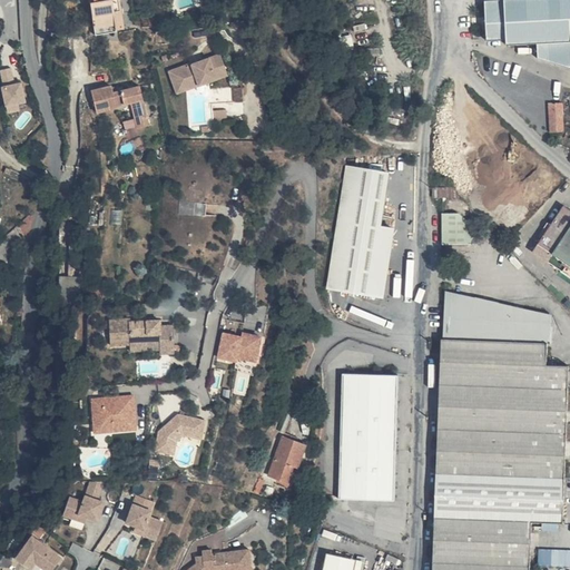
[(86,0),(90,25),(112,20),(110,3),(118,2),(117,0),(86,0)]
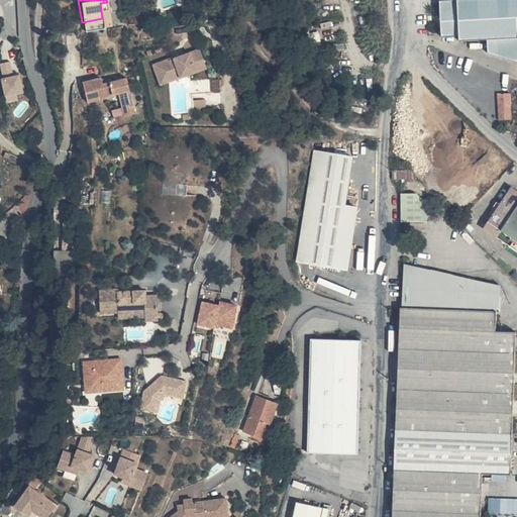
[(516,0),(439,0),(439,33),(458,32),(458,36),(487,36),(488,50),(516,60),(516,0)]
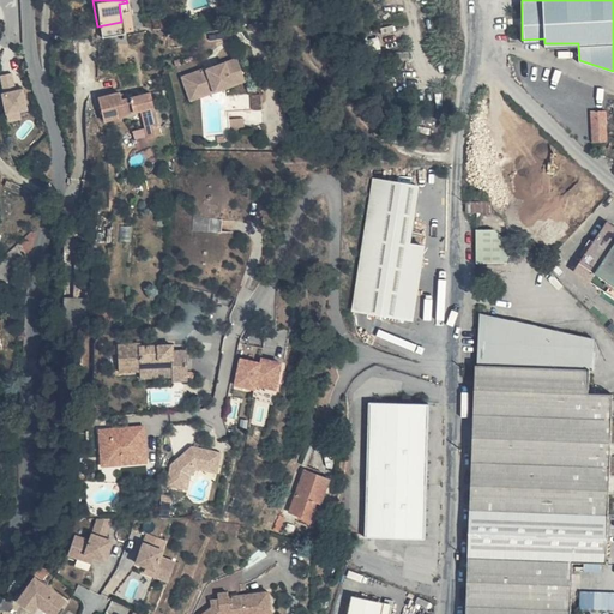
[(131,20),(127,2),(119,4),(121,22),(131,20)]
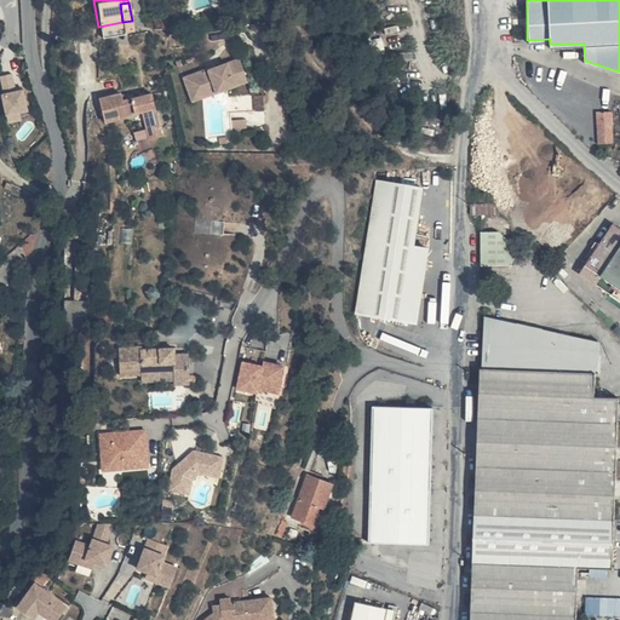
[(122,22),(98,27),(99,36),(122,33),(124,29),(135,28),(132,21),(122,22)]
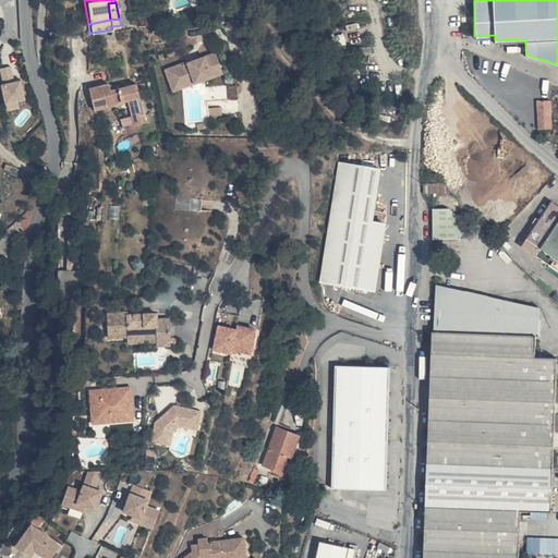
[(190,62),(166,70),(170,82),(179,79),(182,86),(196,82),(197,85),(214,80),(213,76),(225,72),(219,53),(190,63),(190,62)]
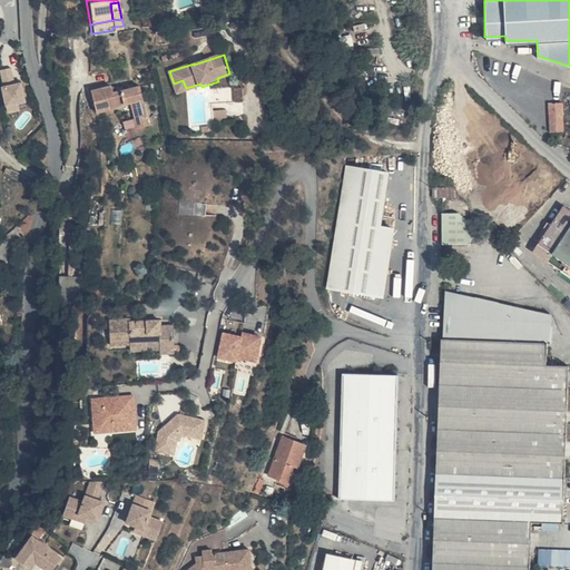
[(0,100),(17,99),(16,80),(9,80),(8,64),(0,64),(0,100)]
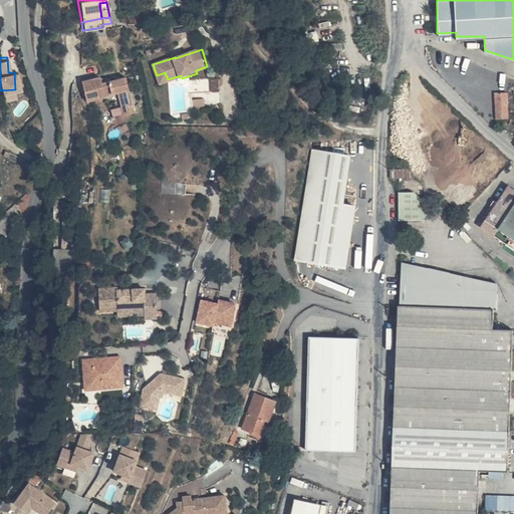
[(165,72),(157,75),(160,86),(182,78),(181,75),(168,79),(165,72)]
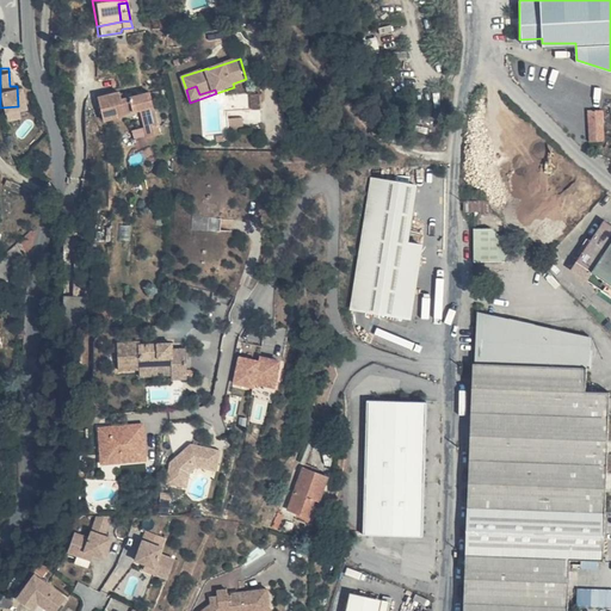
[(118,103),(115,91),(93,97),(99,121),(122,116),(121,113),(136,110),(142,141),(158,137),(149,96),(118,103)]
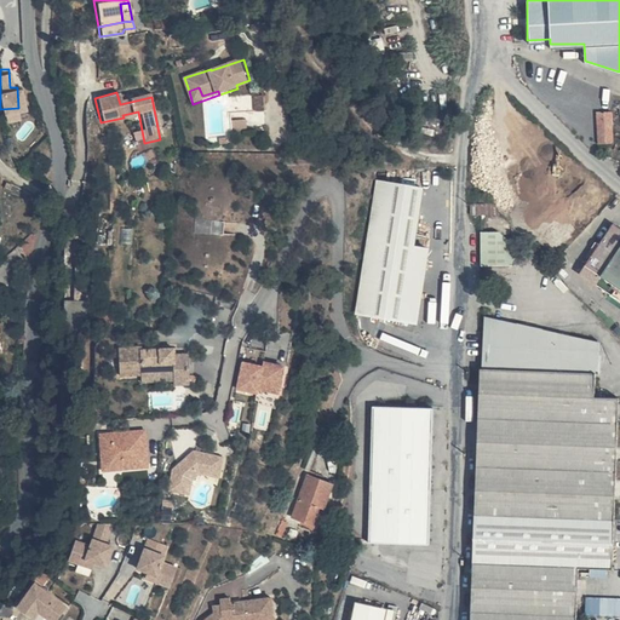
[(597,110),(598,143),(613,143),(612,110),(597,110)]
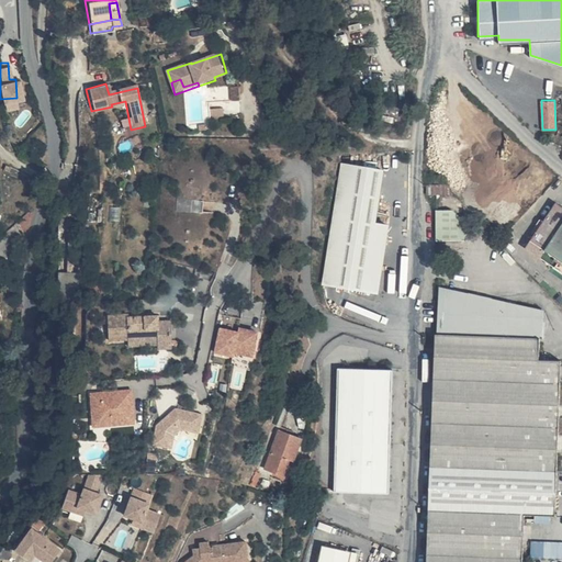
[(339,160),(324,284),(379,291),(388,222),(374,221),(381,166),(339,160)]
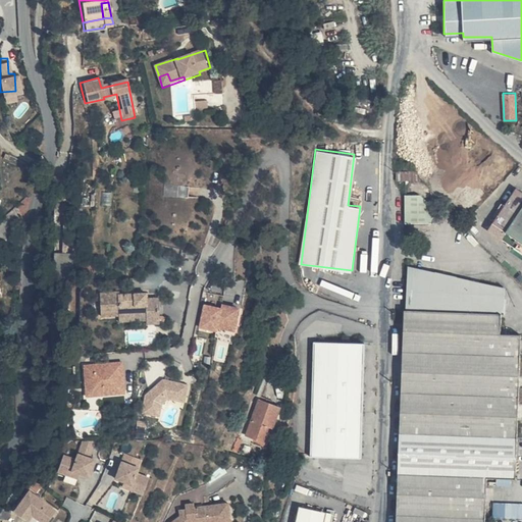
[(521,191),(515,187),(490,222),(521,244),(521,191)]
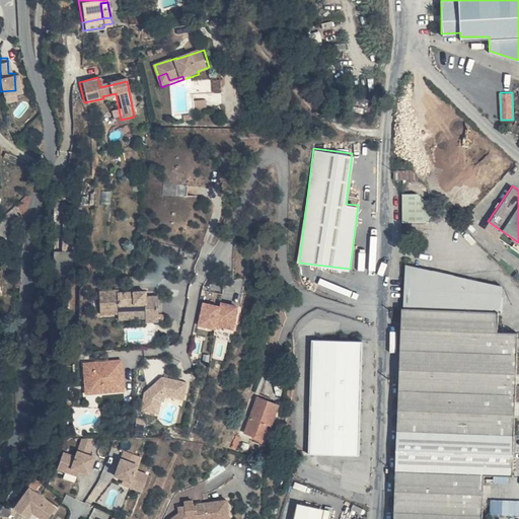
[(429,224),(429,202),(418,193),(399,193),(400,224),(429,224)]
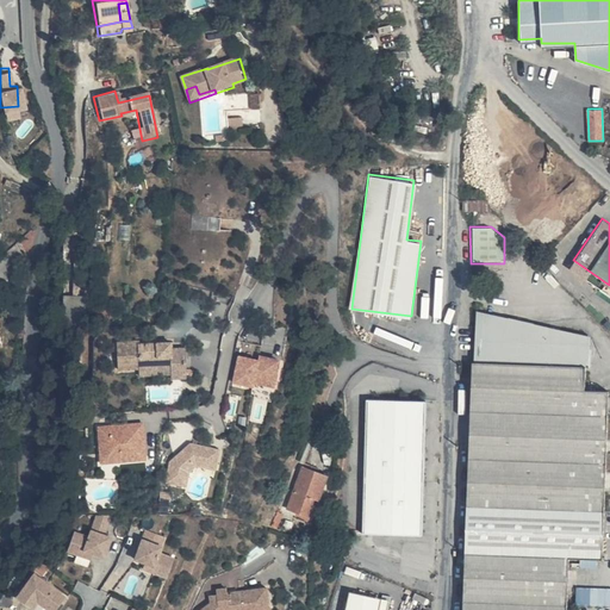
[(64,315),(88,313),(87,293),(64,293),(64,315)]
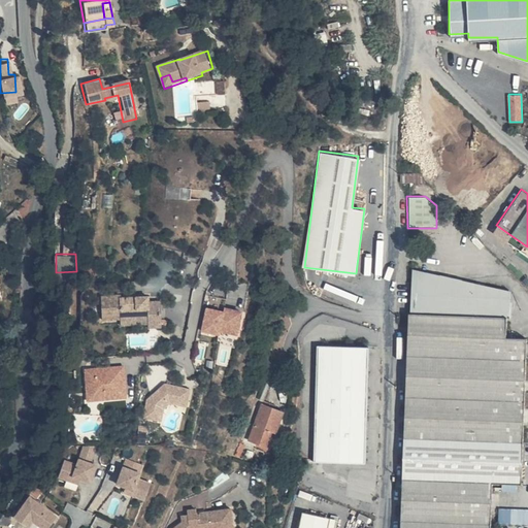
[(413,267),(408,310),(508,315),(512,290),(413,267)]
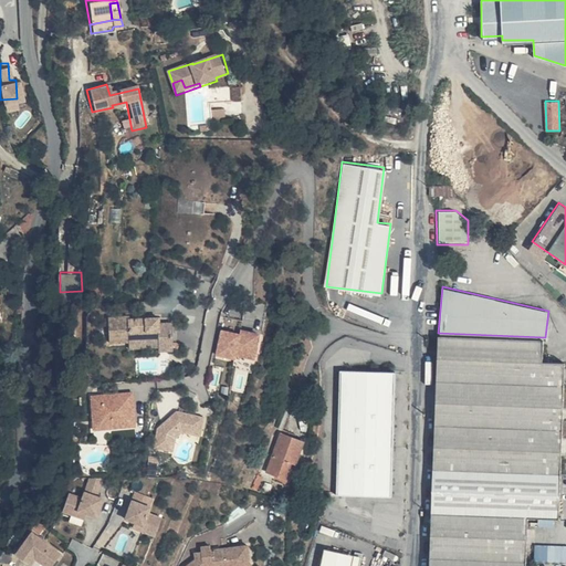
[(134,317),(116,317),(115,343),(134,343),(152,343),(152,347),(165,347),(165,338),(177,338),(177,327),(165,327),(165,321),(150,321),(150,323),(144,324),(144,321),(134,321),(134,317)]
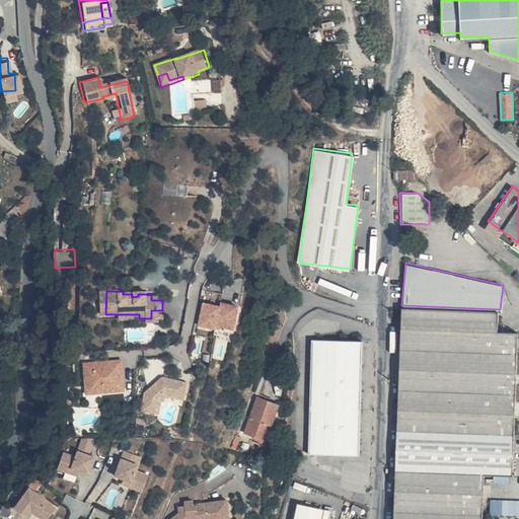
[(513,364),(514,349),(516,330),(497,331),(497,311),(462,309),(401,305),(399,331),(394,469),(391,518),(482,518),(484,474),(512,474),(513,364)]
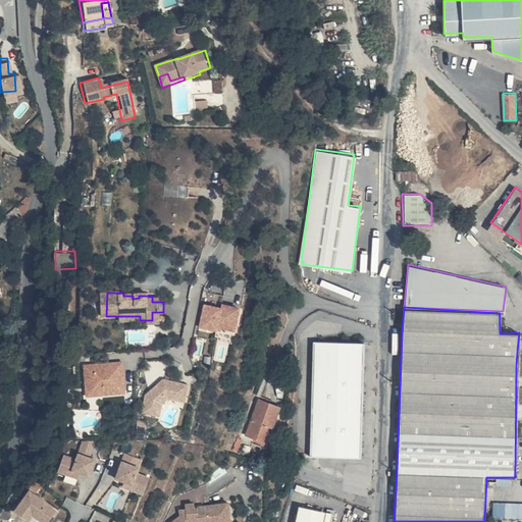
[(163,312),(152,312),(152,320),(152,327),(163,327),(163,312)]
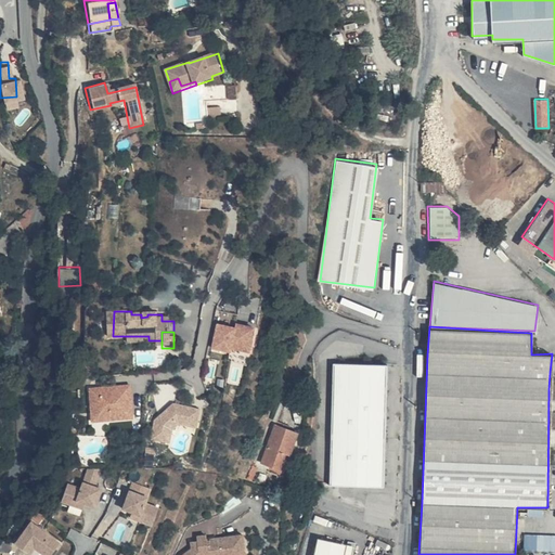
[(230,337),(213,334),(207,357),(224,361),(226,357),(244,361),(248,337),(231,334),(230,337)]
